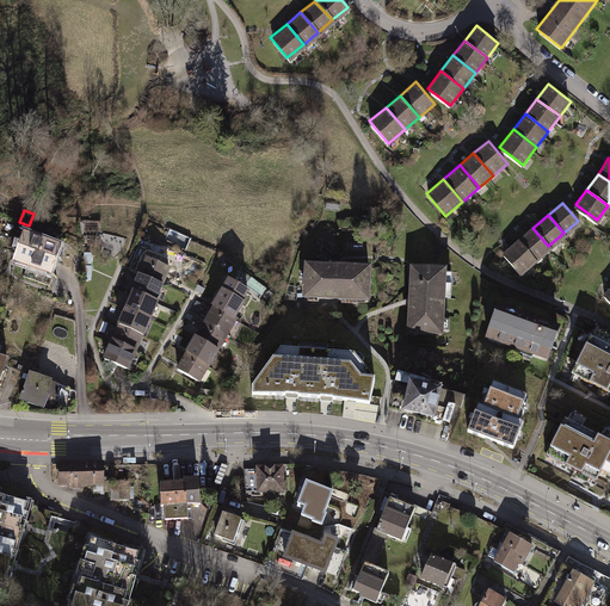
[(60,234),(43,228),(41,237),(56,243),(60,234)]
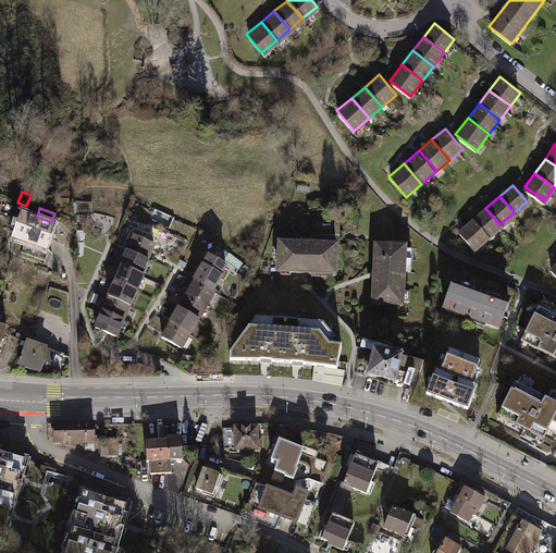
[(485,208),(472,219),(486,235),(499,224),(485,208)]
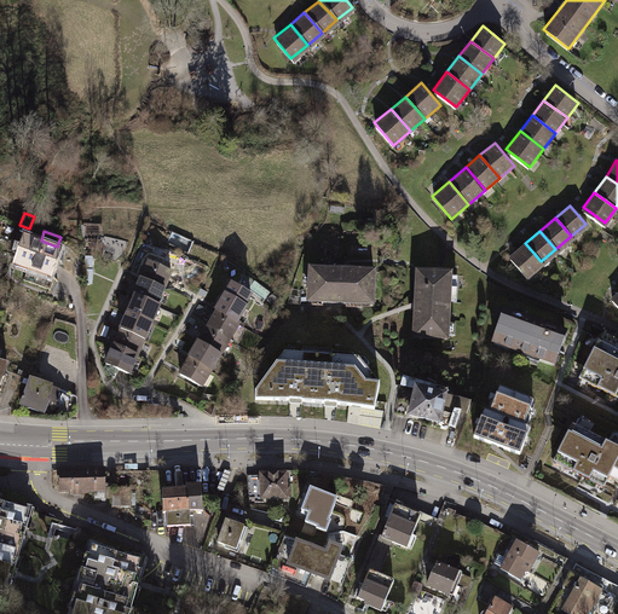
[(41,241),(23,235),(15,258),(27,262),(48,270),(57,247),(41,241)]
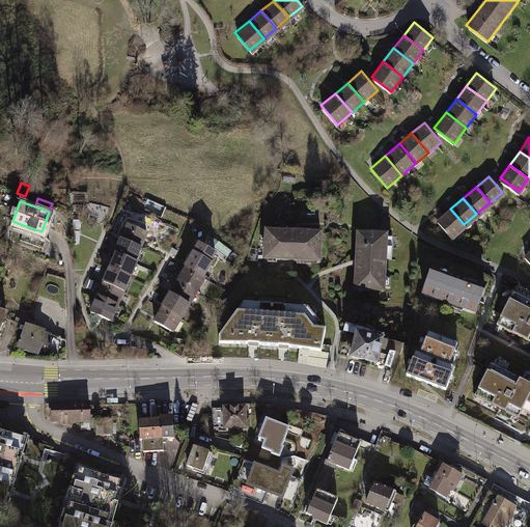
[(452,236),(464,224),(450,209),(438,220),(452,236)]
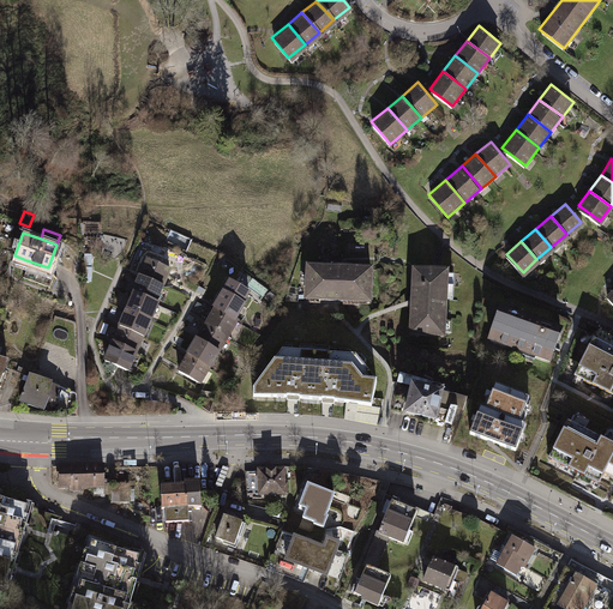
[(138,272),(161,283),(170,263),(157,257),(156,259),(146,255),(138,272)]
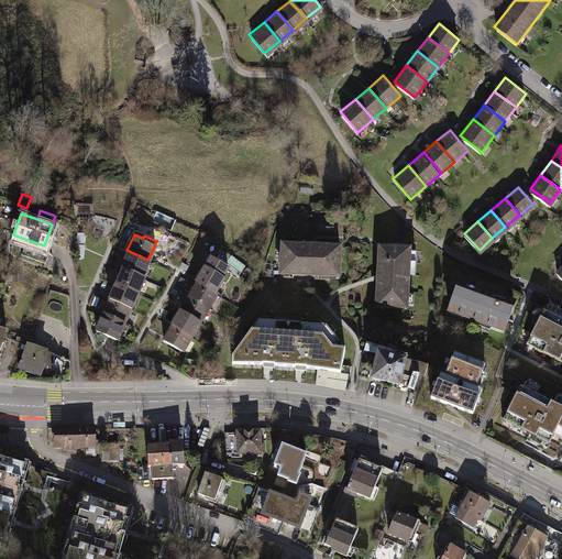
[(50,248),(44,245),(24,239),(21,250),(45,259),(50,248)]
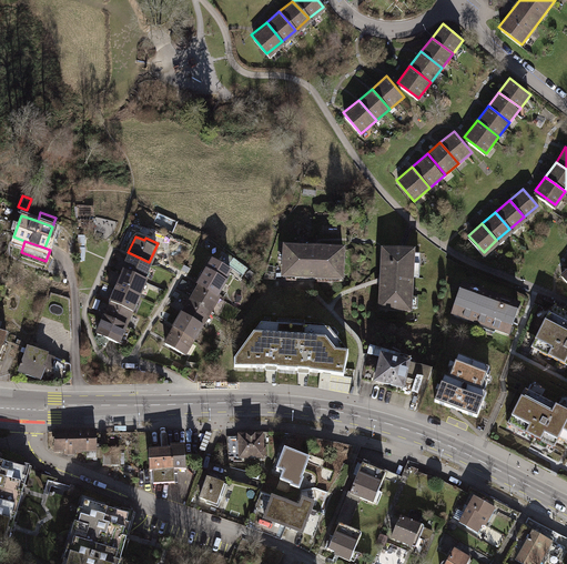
[(341,244),(283,242),(282,274),(340,277),(341,244)]
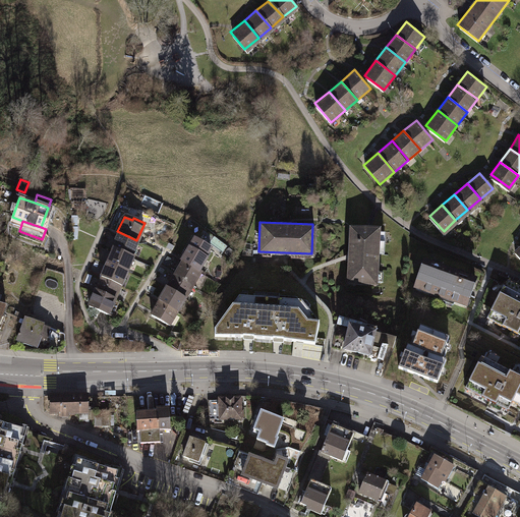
[(374,281),(378,227),(349,226),(347,280),(374,281)]
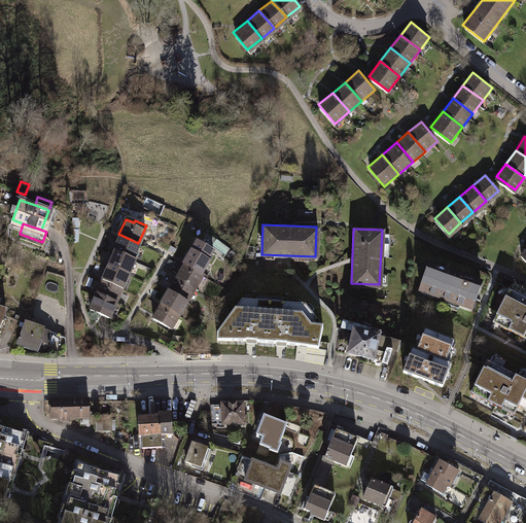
[(114,249),(132,257),(138,243),(118,234),(112,248),(114,249)]
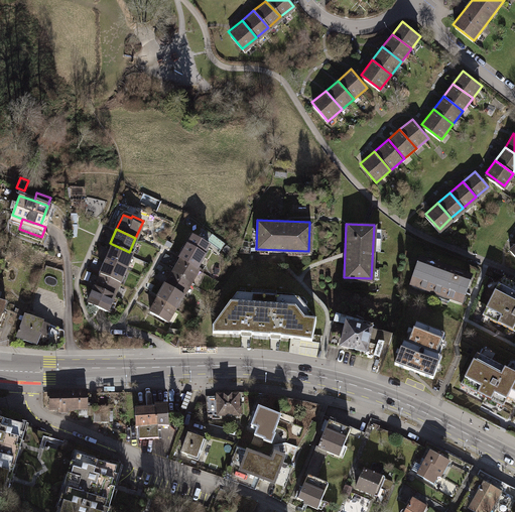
[(179,255),(199,266),(206,252),(186,241),(178,255),(179,255)]
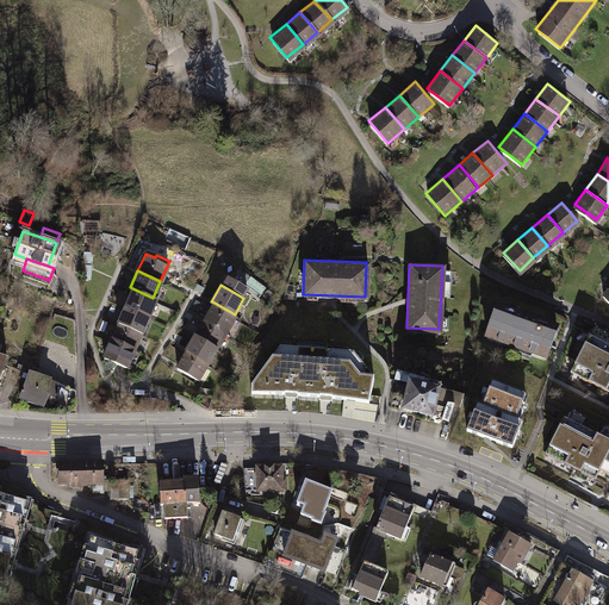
[(124,305),(148,315),(155,299),(153,298),(132,288),(124,305)]
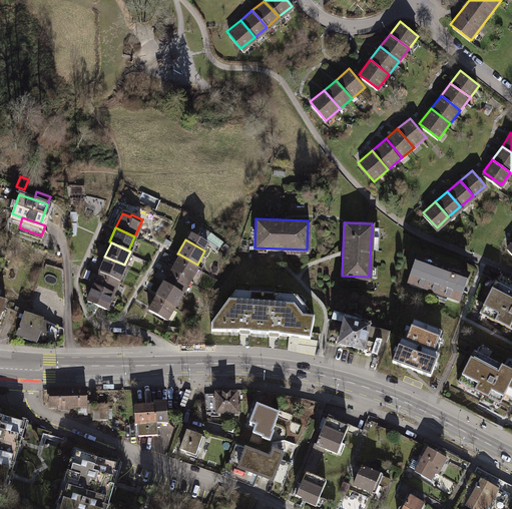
[(172,269),(189,278),(197,265),(178,253),(172,269)]
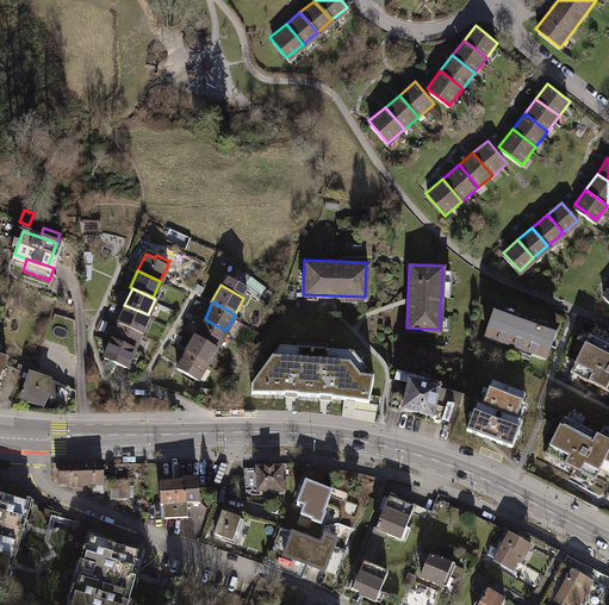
[(557,324),(496,303),(485,332),(546,354),(557,324)]
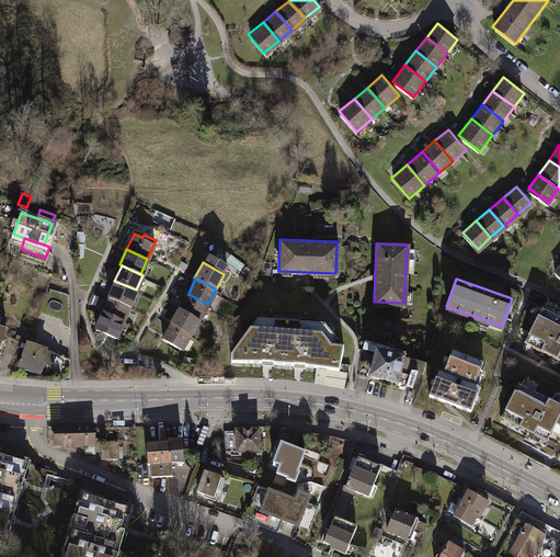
[(107,296),(129,305),(136,290),(114,281),(107,296)]
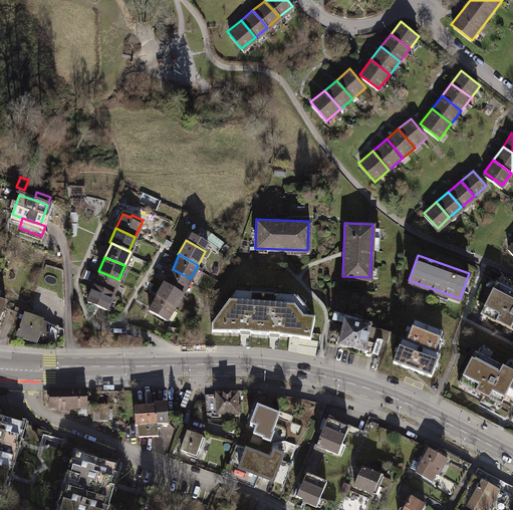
[(164,281),(182,291),(190,278),(173,269),(164,281)]
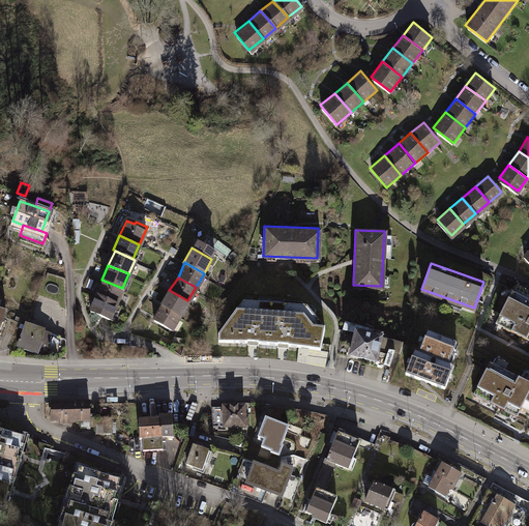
[(95,294),(116,302),(122,288),(101,280),(95,294)]
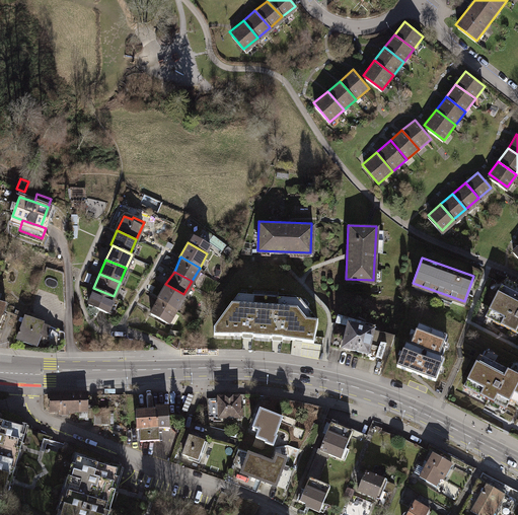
[(158,297),(176,308),(183,294),(165,284),(158,297)]
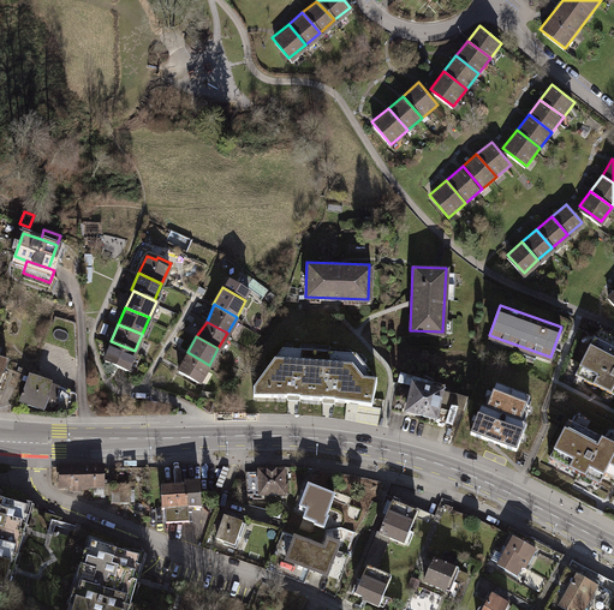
[(613,346),(592,336),(574,372),(613,392),(613,346)]
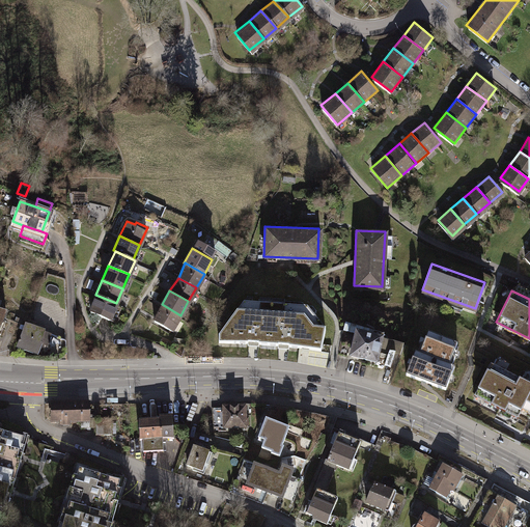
[(116,303),(95,295),(90,308),(110,316),(116,303)]
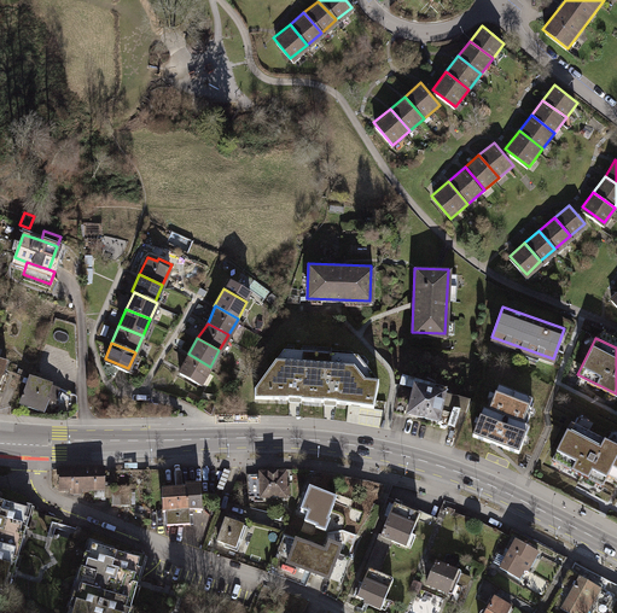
[(284,350),(255,389),(254,396),(286,396),(313,400),(316,352),(284,350)]
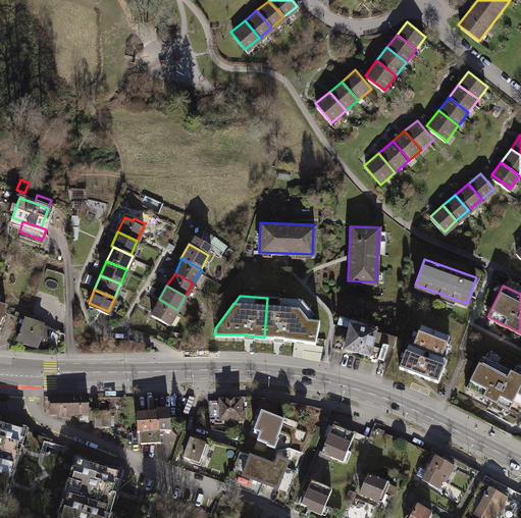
[(267,298),(264,338),(284,339),(315,344),(319,322),(302,301),(267,298)]
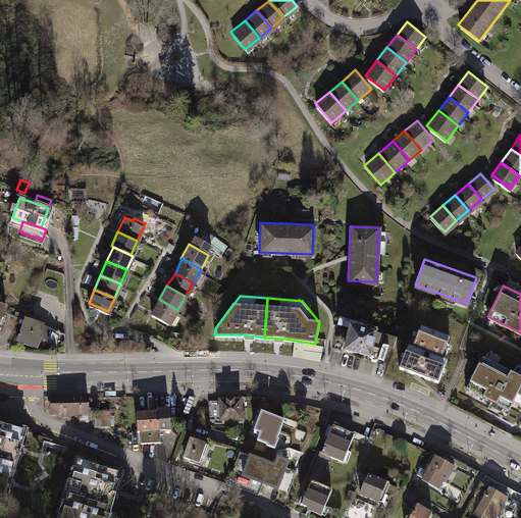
[(177,310),(159,299),(151,312),(169,322),(177,310)]
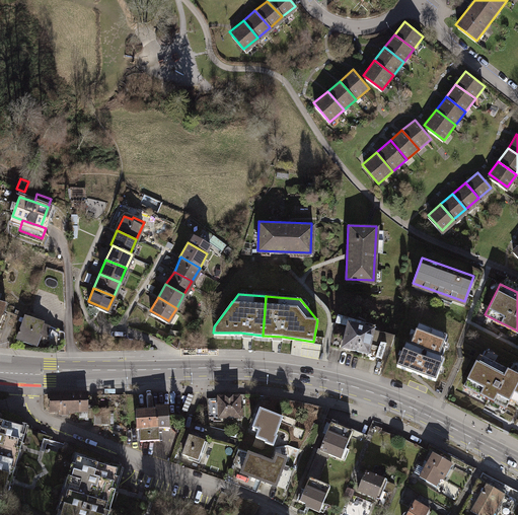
[(348,317),(337,313),(335,318),(347,321),(348,317)]
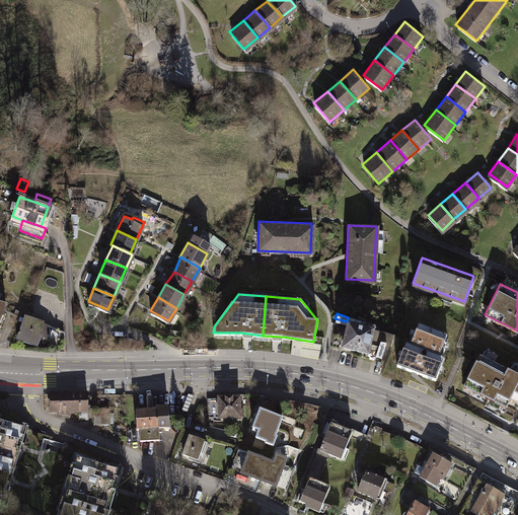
[(24,314),(15,336),(37,344),(41,333),(62,340),(63,328),(24,314)]
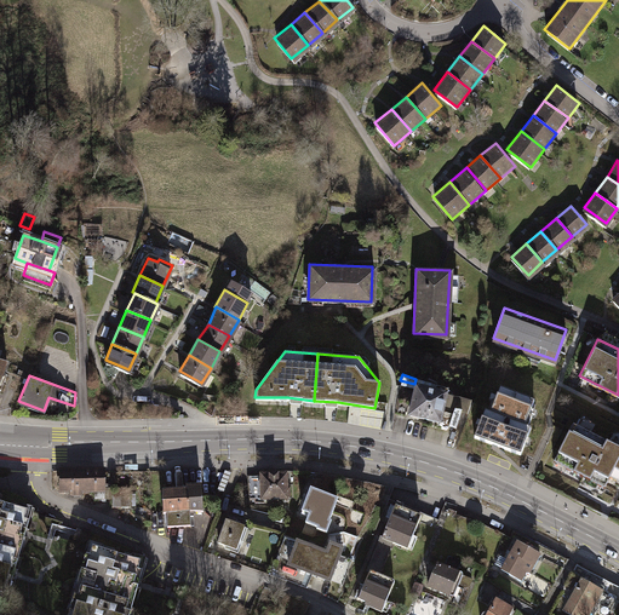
[(443,392),(414,384),(408,412),(436,419),(439,413),(443,392)]
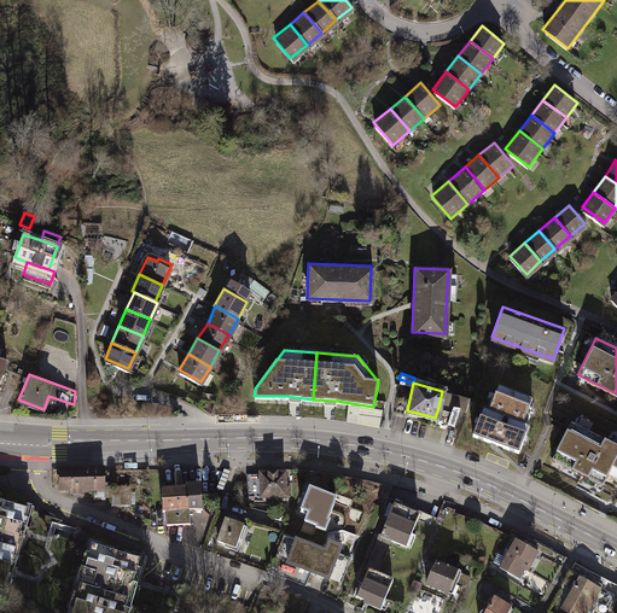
[(452,402),(466,409),(471,397),(446,389),(442,391),(437,412),(447,415),(452,402)]
